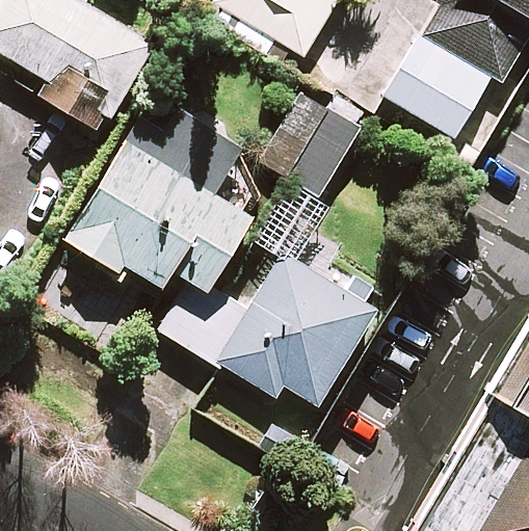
[(169,57),(75,0),(0,0),(0,51),(53,84),(44,99),(87,125),(103,100),(133,118),(169,57)]
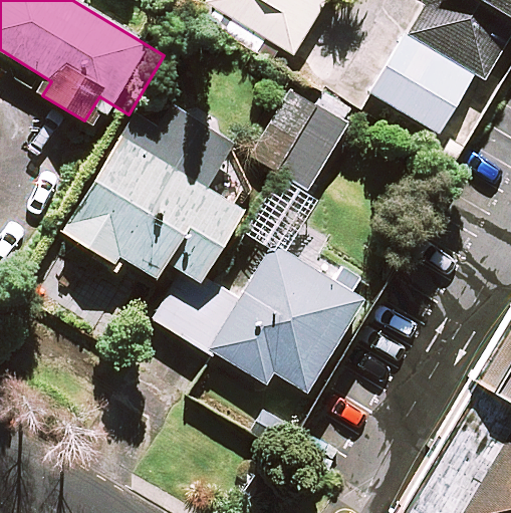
[(326,0),(210,0),(208,4),(294,55),(326,0)]
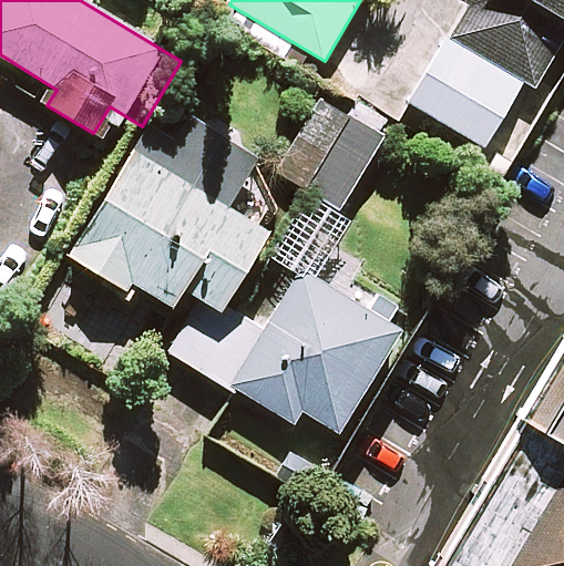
[(442,59),(416,107),(485,147),(521,83),(533,90),(563,32),(563,0),(460,0),(460,1),(471,7),(442,59)]
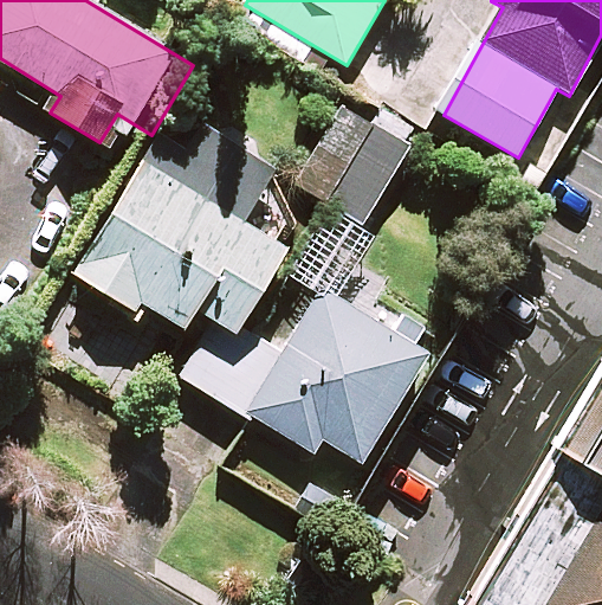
[(332,197),(376,124),(344,104),(299,177),(332,197)]
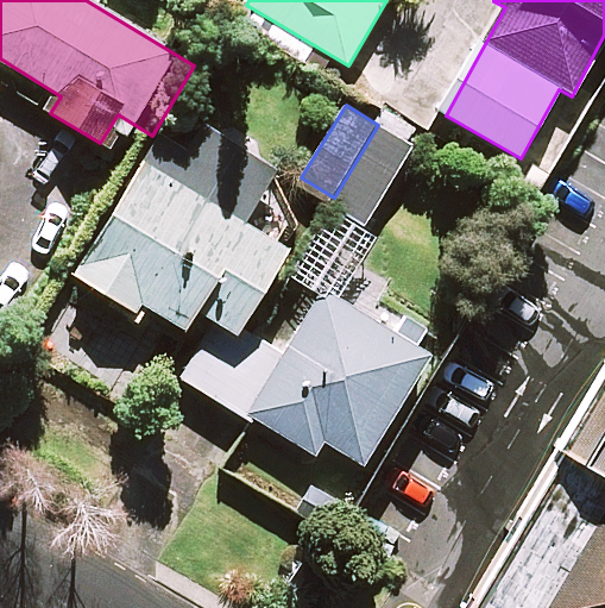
[(334,198),(285,276),(317,295),(285,348),(265,334),(253,355),(224,407),(312,461),(323,442),(365,467),(432,359),(418,351),(430,332),(341,277),(385,207),(379,205),(422,135),(386,113),(378,125),(334,198)]
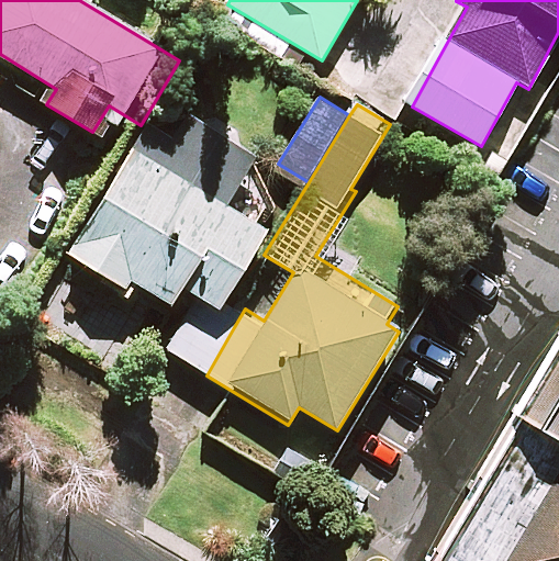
[(159,166),(130,148),(69,253),(131,289),(135,282),(172,305),(182,289),(220,311),(267,231),(226,208),(257,155),(189,115),(159,166)]
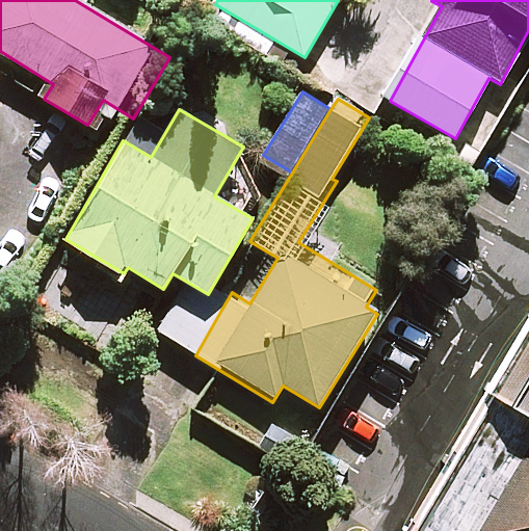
[(528,311),(404,530),(528,530),(528,311)]
